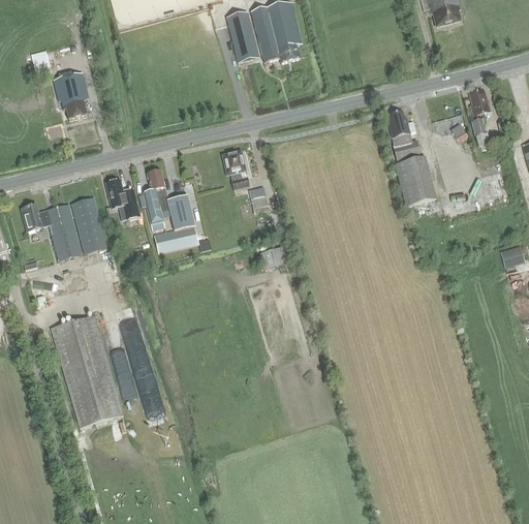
[(251,9),(263,60),(279,56),(281,61),(300,56),(297,42),(302,40),(291,0),(251,9)]
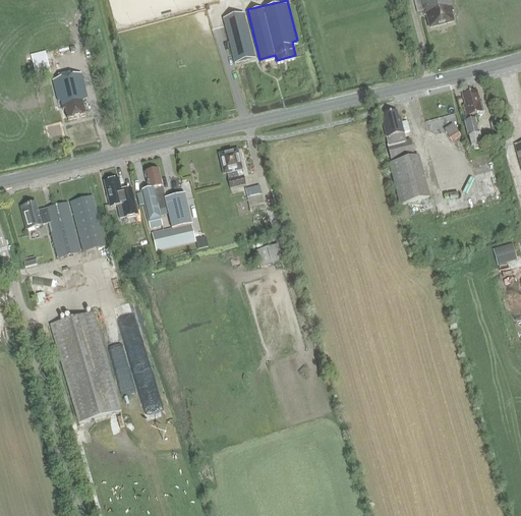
[(451,17),(452,16),(450,8),(453,7),(451,0),(415,0),(417,9),(423,7),(424,11),(427,10),(430,22),(431,22),(433,23),(436,22),(437,20),(446,18),(447,19),(450,18),(451,17)]
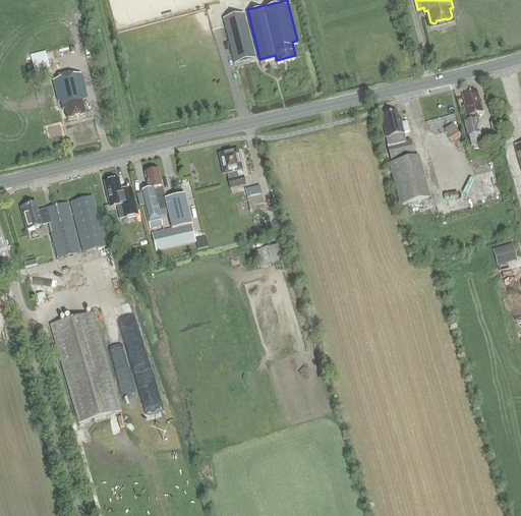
[(255,54),(244,10),(223,15),(234,60),(255,54)]
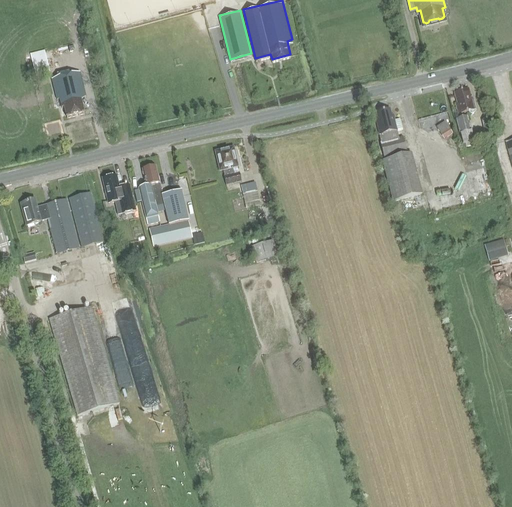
[(50,70),(46,53),(32,56),(36,74),(50,70)]
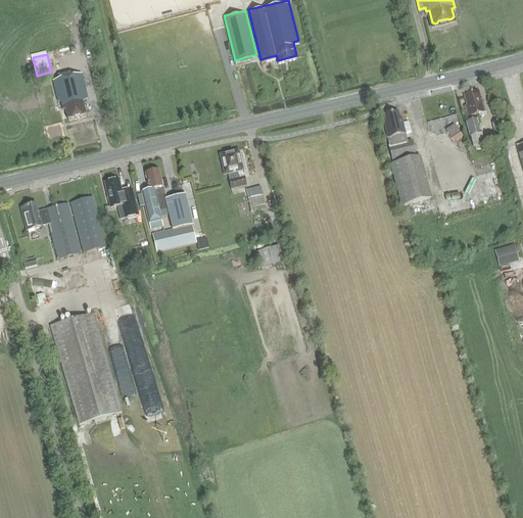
[(83,98),(87,94),(81,69),(53,77),(58,97),(60,97),(62,106),(65,105),(67,116),(86,112),(83,98)]
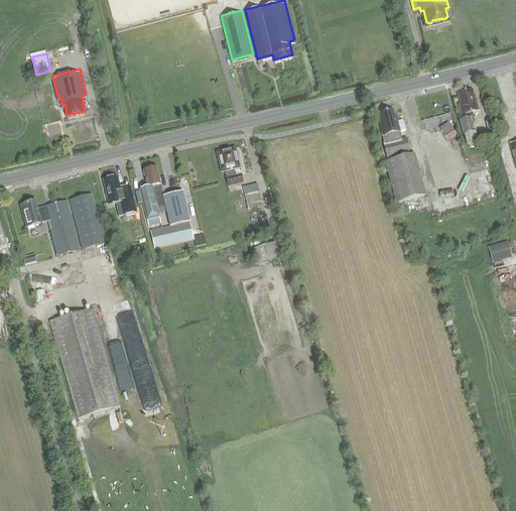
[(462,111),(472,109),(473,110),(474,111),(475,111),(476,111),(477,111),(479,110),(480,108),(480,107),(477,96),(475,96),(472,86),(458,89),(460,100),(459,100),(462,111)]
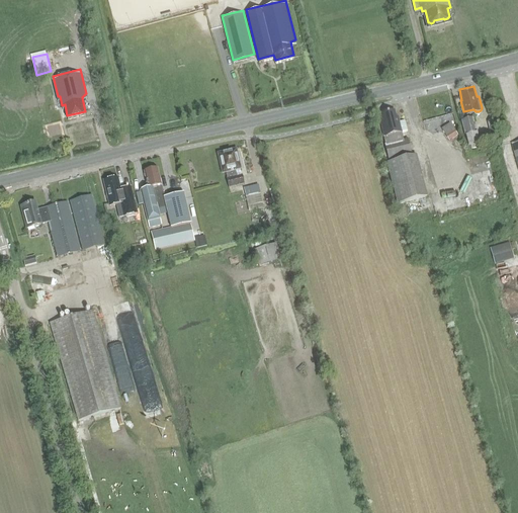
[(393,136),(391,131),(407,126),(404,116),(399,117),(398,113),(396,113),(395,108),(381,111),(382,115),(380,116),(385,138),(390,137),(393,136)]
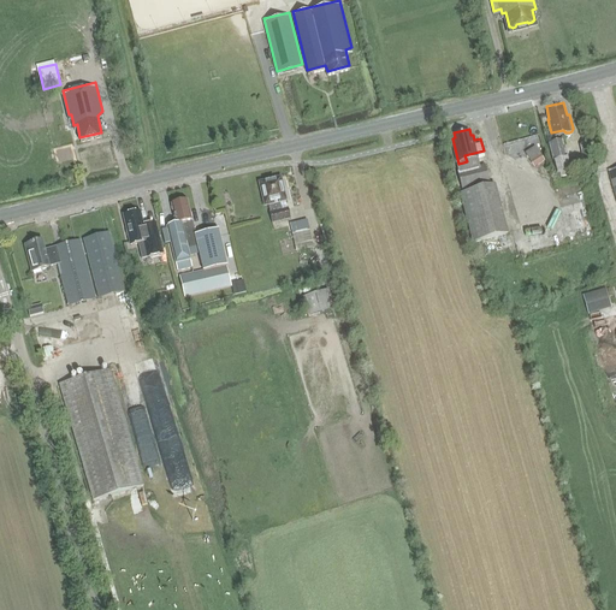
[(568,165),(570,165),(563,135),(549,138),(556,169),(560,167),(561,172),(569,171),(568,165)]
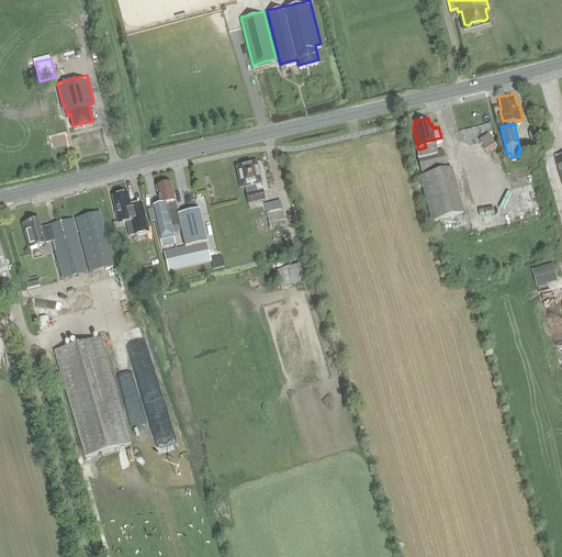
[(542,147),(538,125),(529,127),(534,148),(542,147)]
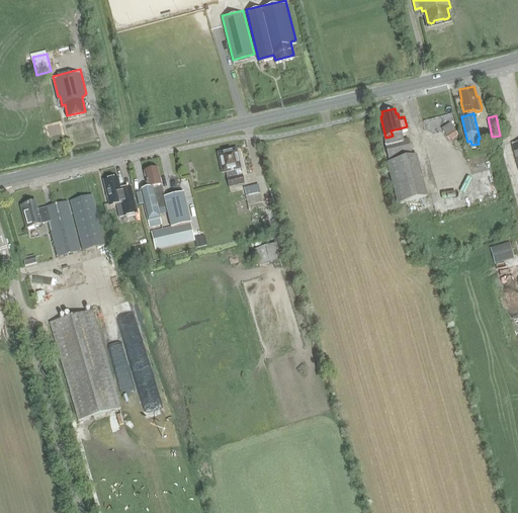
[(457,131),(454,125),(445,132),(448,137),(457,131)]
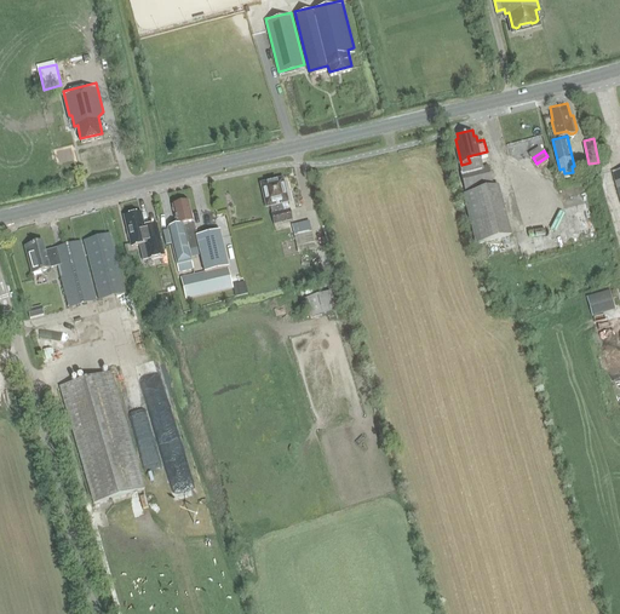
[(492,181),(487,161),(460,168),(465,188),(492,181)]
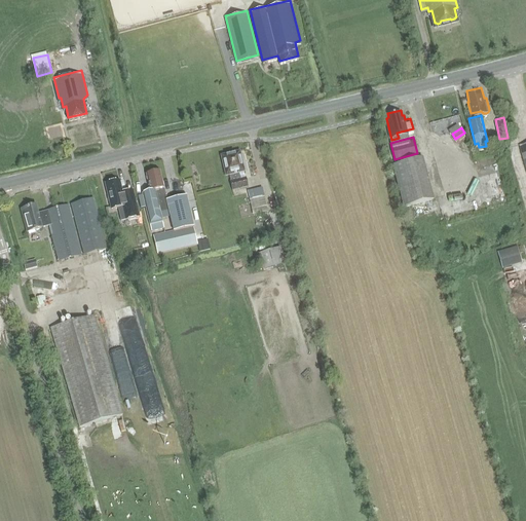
[(241,162),(237,148),(222,152),(224,161),(222,162),(225,173),(227,172),(231,187),(248,183),(245,174),(243,168),(242,162),(241,162)]
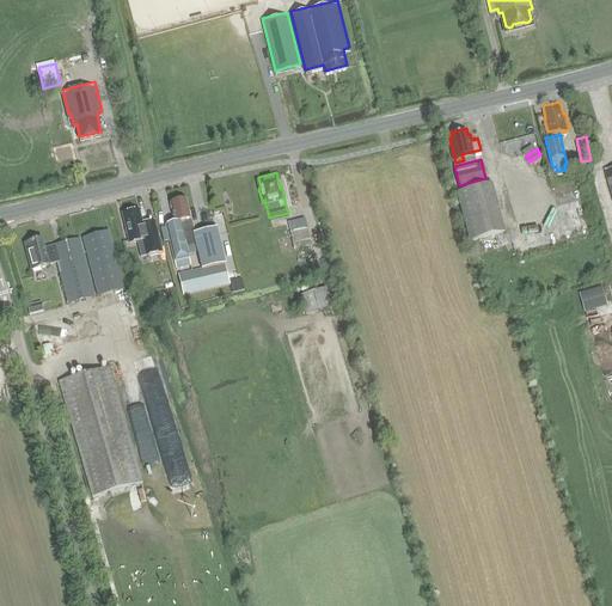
[(505,228),(493,179),(457,188),(469,237),(505,228)]
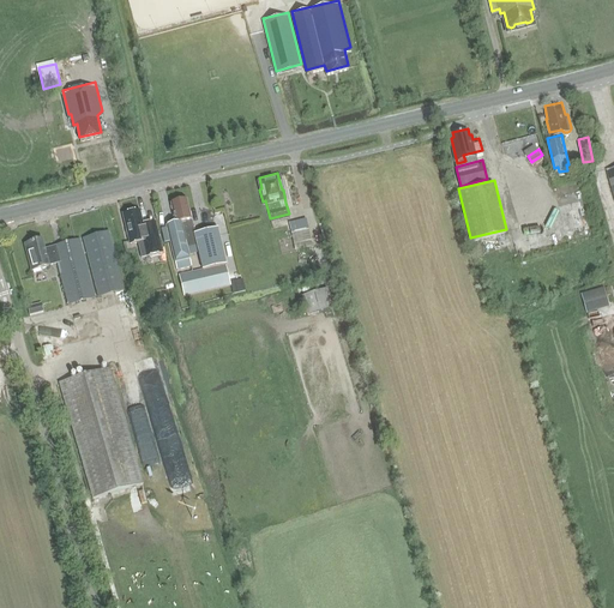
[(184,292),(230,282),(220,235),(217,223),(193,229),(191,215),(192,215),(190,205),(187,206),(185,196),(169,199),(174,220),(166,221),(175,265),(191,262),(186,242),(197,240),(202,265),(179,271),(184,292)]
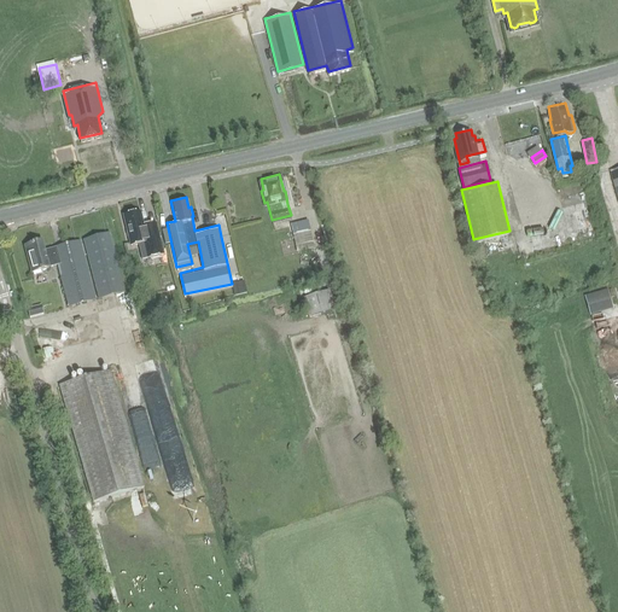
[(126,211),(123,211),(130,242),(150,238),(146,222),(144,223),(140,208),(132,209),(130,209),(127,209),(126,211)]
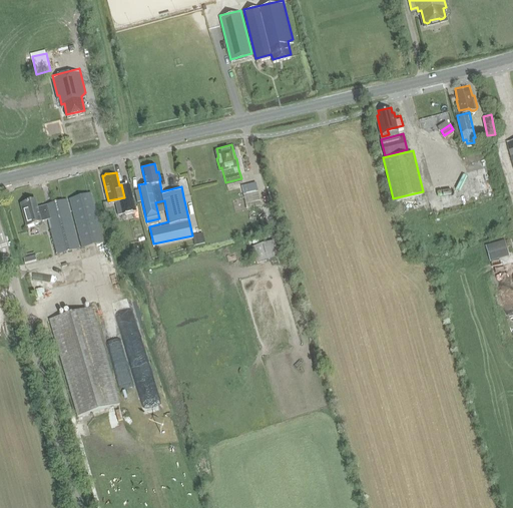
[(260,196),(257,182),(242,186),(245,200),(260,196)]
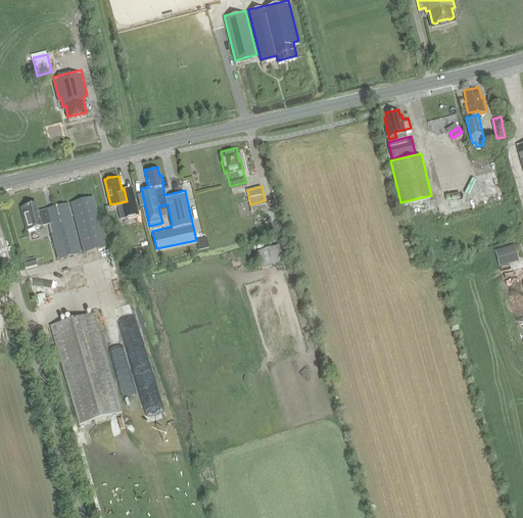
[(84,248),(105,243),(92,193),(70,199),(84,248)]
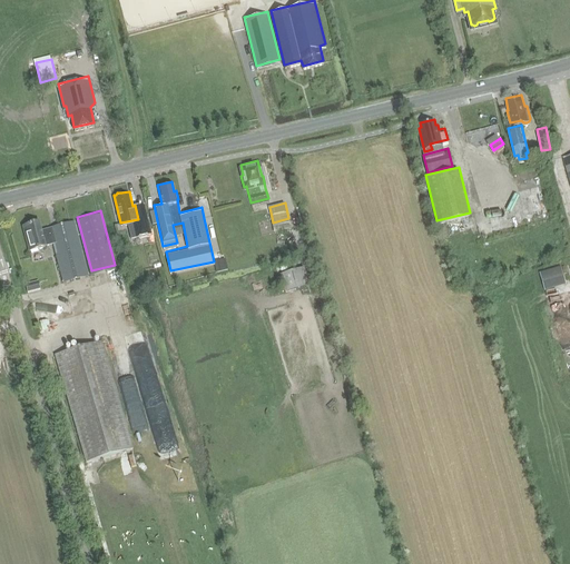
[(49,225),(41,227),(39,217),(23,221),(30,246),(45,241),(53,239),(65,278),(88,271),(74,218),(49,224),(49,225)]
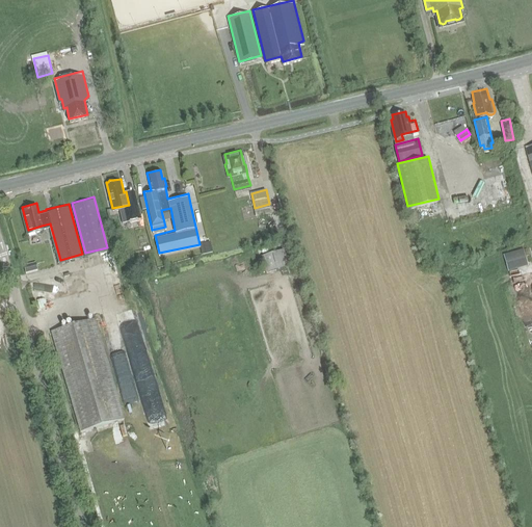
[(115,212),(123,245),(136,243),(129,209),(115,212)]
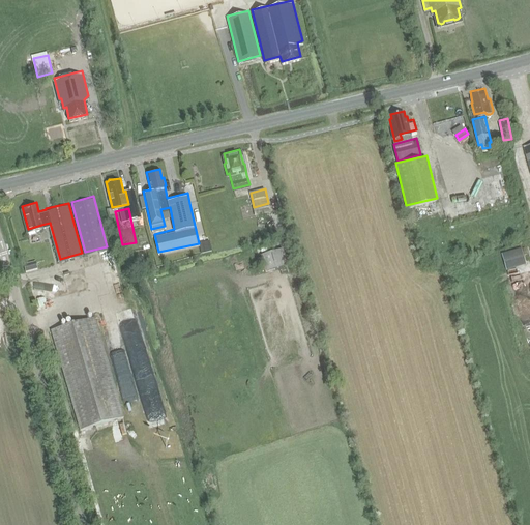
[(523,242),(503,249),(508,265),(528,259),(523,242)]
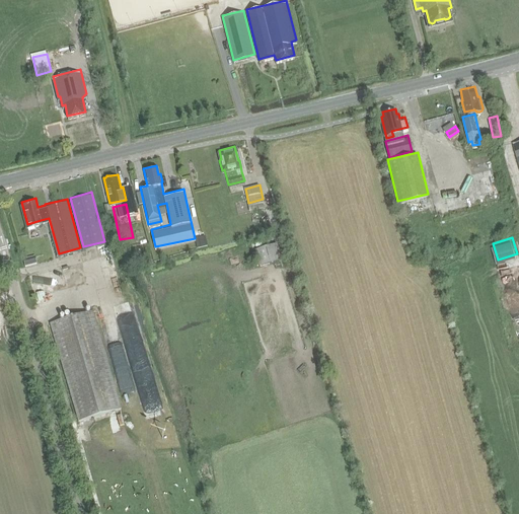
[(254,246),(258,263),(281,258),(277,241),(254,246)]
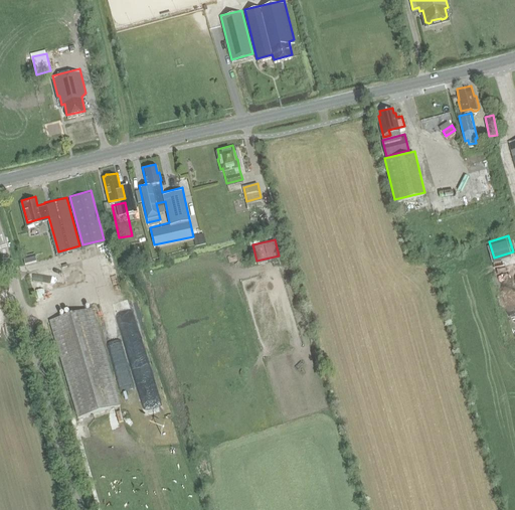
[(27,260),(38,257),(36,248),(24,252),(27,260)]
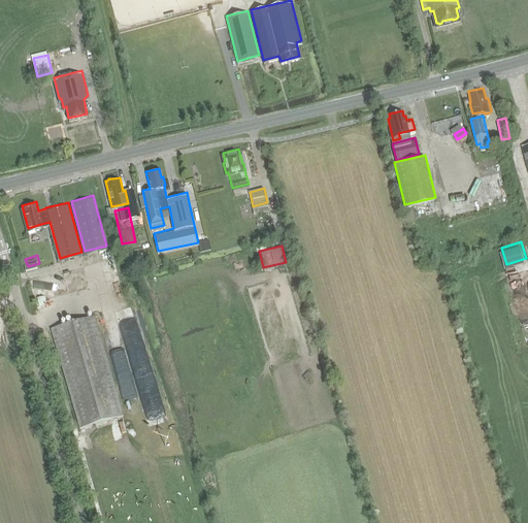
[(123,413),(94,313),(51,325),(79,425),(123,413)]
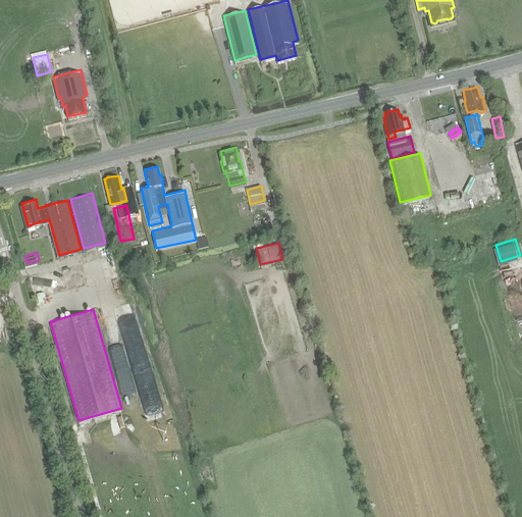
[(135,362),(149,416),(165,412),(151,358),(135,362)]
